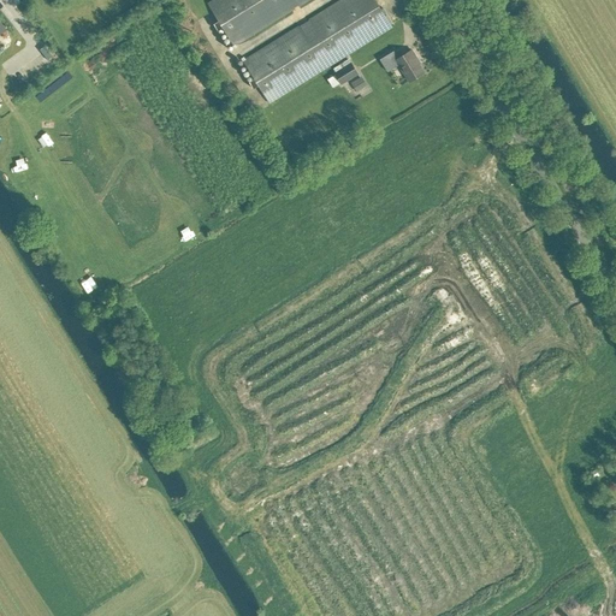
[(234,45),(306,0),(214,0),(208,4),(234,45)]
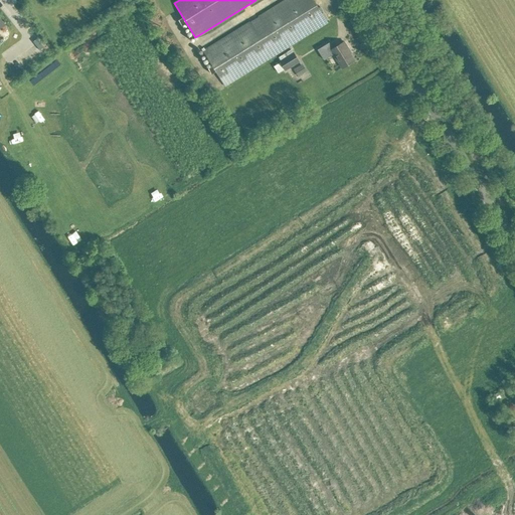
[(286,0),(203,51),(212,65),(224,86),(328,22),(314,0),(286,0)]
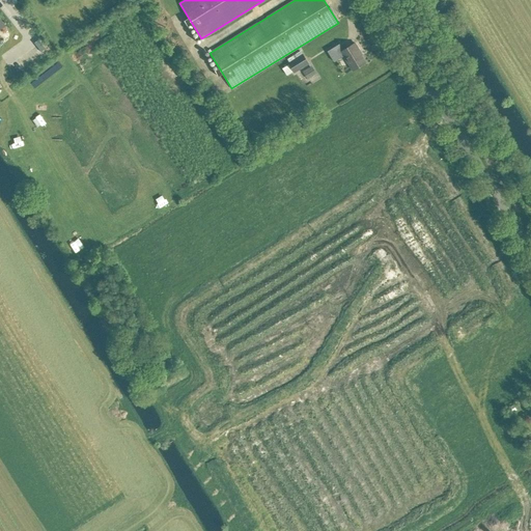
[(353,71),(365,63),(359,51),(360,51),(355,44),(343,50),(340,44),(328,51),(334,62),(344,56),(353,71)]
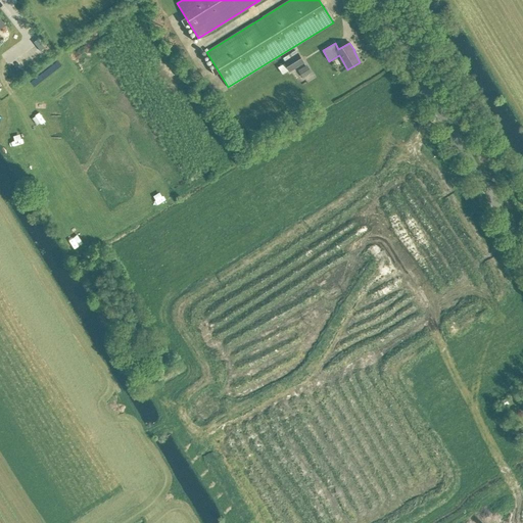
[(297,53),(296,50),(283,57),(285,60),(283,62),(290,73),(304,63),(298,52),(297,53)]
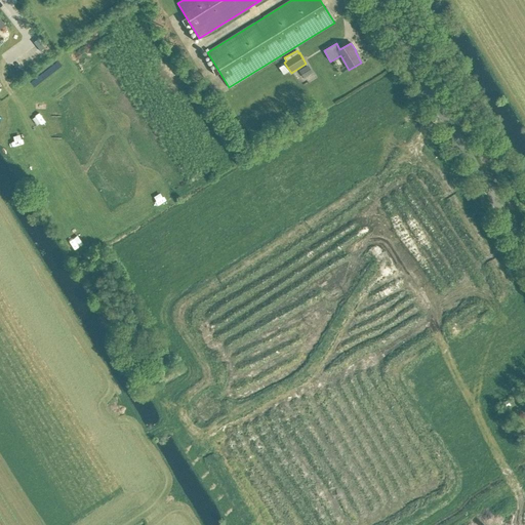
[(304,77),(311,72),(308,67),(300,71),(304,77)]
